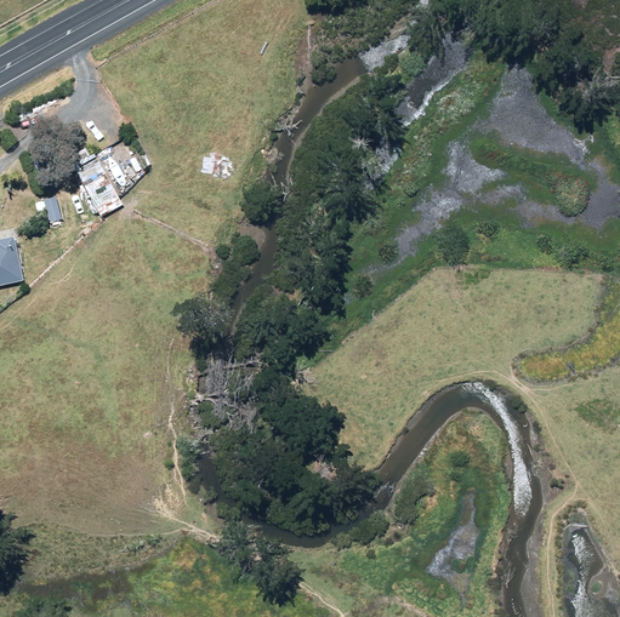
[(85,147),(75,154),(83,164),(92,158),(85,147)]
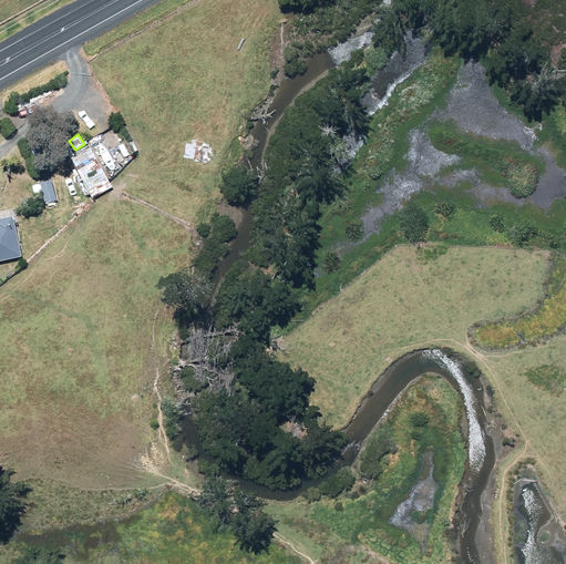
[(202,146),(202,162),(214,162),(213,146),(202,146)]
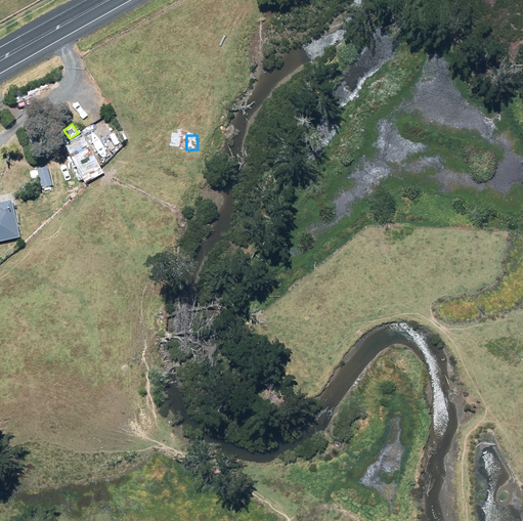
[(66,147),(86,184),(103,175),(83,137),(66,147)]
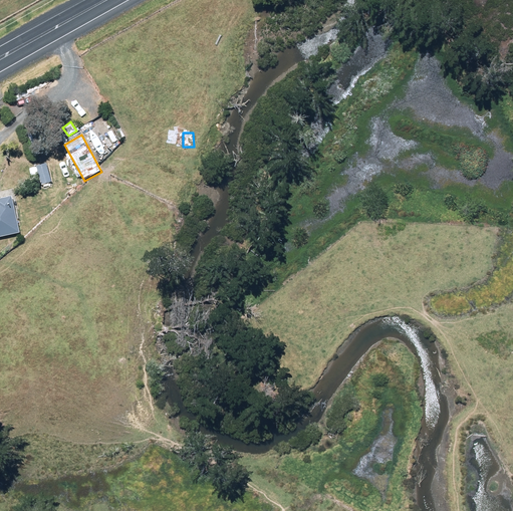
[(36,167),(41,186),(52,183),(47,164),(36,167)]
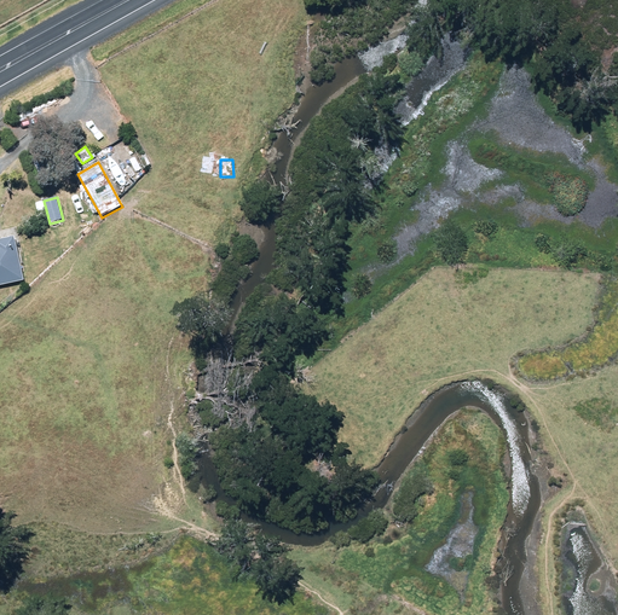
[(0,284),(24,279),(13,235),(0,237),(0,284)]
